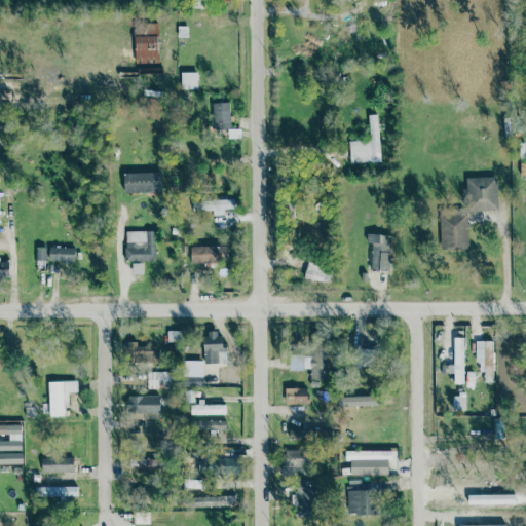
[(136,64),(158,63),(158,24),(136,25),(136,64)]
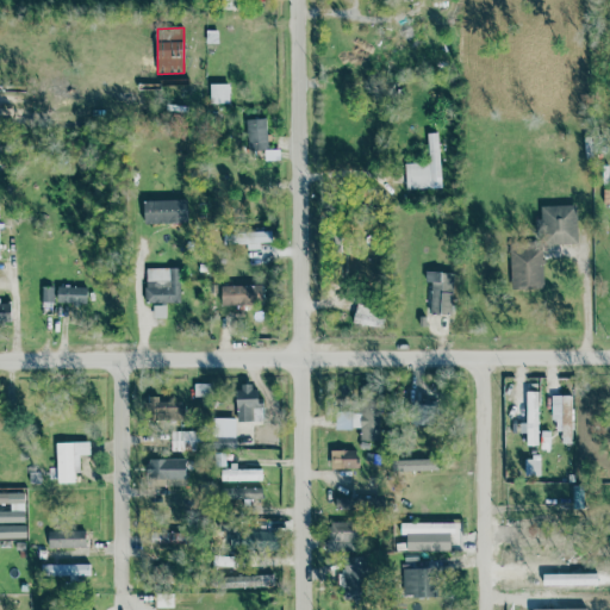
[(229,104),(229,85),(210,83),(210,104),(229,104)]
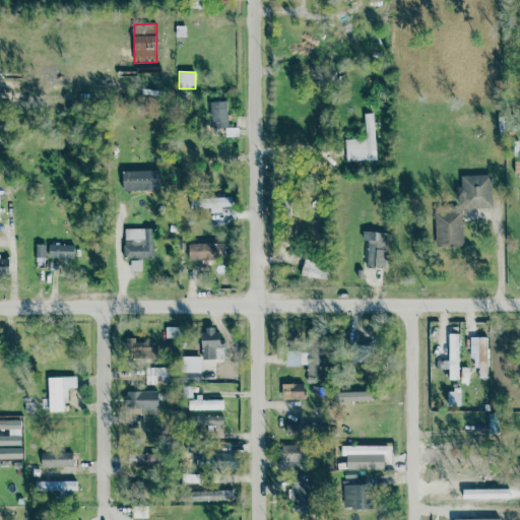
[(345,140),(346,161),(376,160),(374,114),(365,114),(366,139),(345,140)]
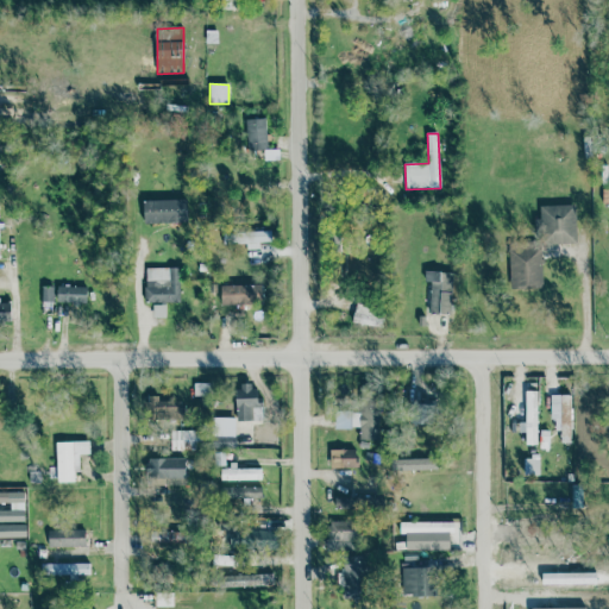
[(144,224),(188,223),(187,200),(143,201),(144,224)]
